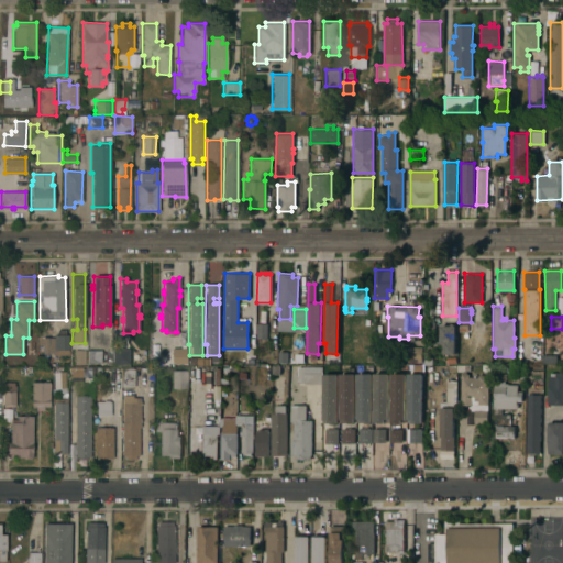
[(435,331),(432,331),(432,335),(424,337),(424,331),(429,331),(429,321),(435,321),(435,331)]
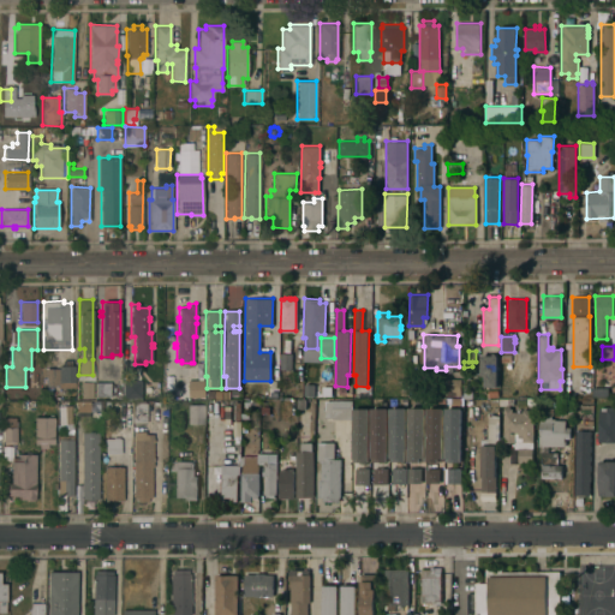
[(291,369),(280,369),(280,352),(291,353),(291,369)]
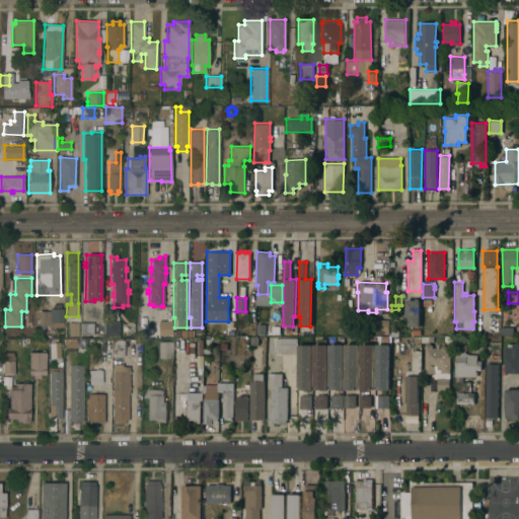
[(419,325),(409,325),(410,316),(405,316),(405,299),(416,299),(416,298),(418,298),(418,300),(420,300),(419,325)]
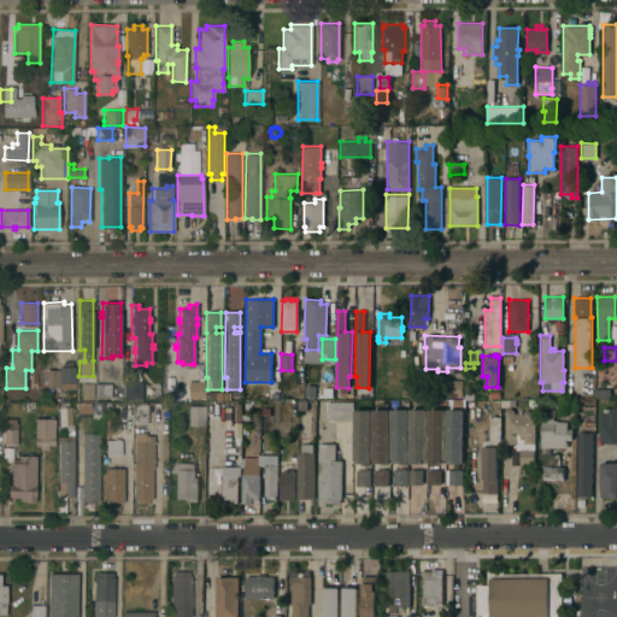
[(75,368),(75,383),(59,383),(59,368),(75,368)]
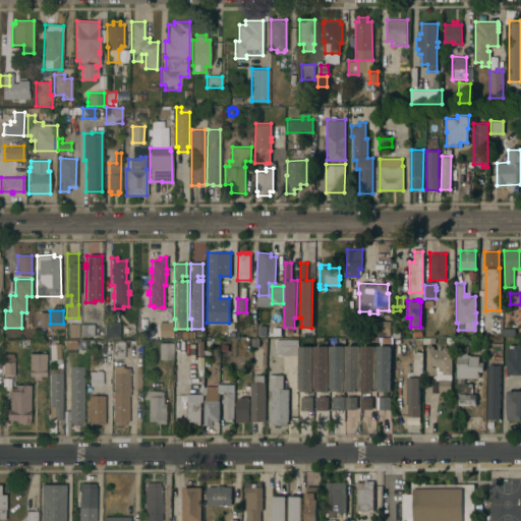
[(391,335),(375,335),(375,321),(391,321),(391,335)]
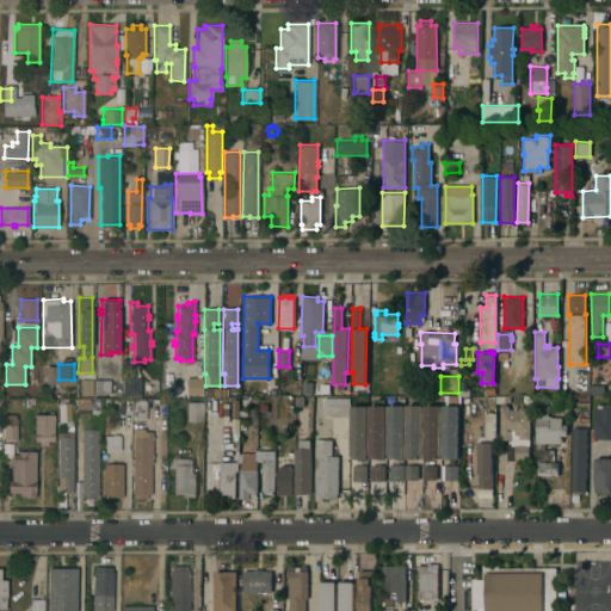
[(186,377),(203,377),(202,395),(186,395),(186,377)]
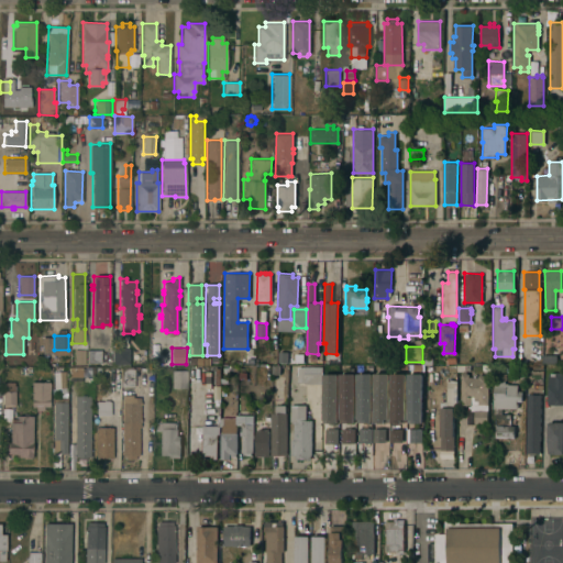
[(129,363),(113,363),(113,349),(129,349),(129,363)]
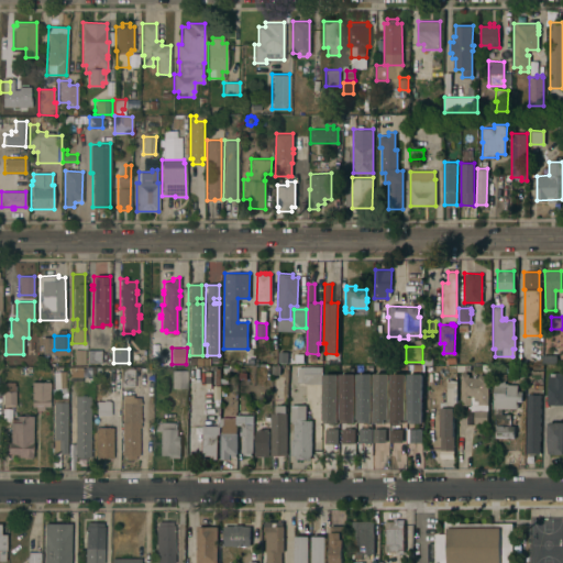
[(85,364),(74,364),(74,350),(85,350),(85,364)]
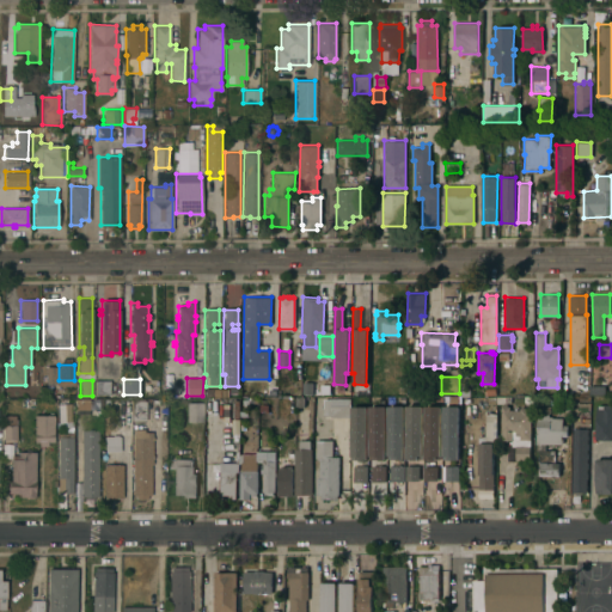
[(109,395),(95,395),(95,380),(109,380),(109,395)]
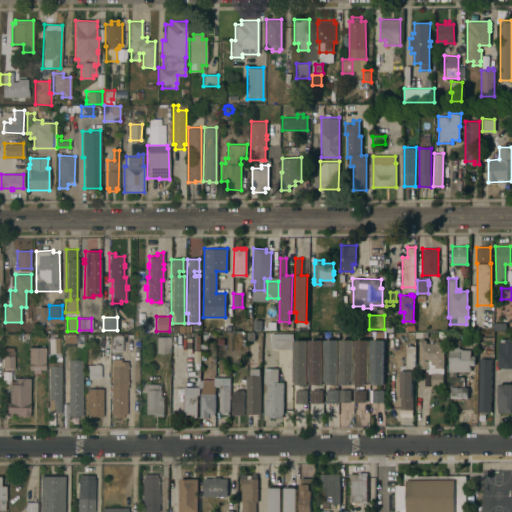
[(444,367),(443,367),(443,385),(431,385),(431,373),(428,373),(428,368),(419,368),(419,339),(421,339),(421,337),(416,337),(416,331),(427,331),(427,333),(422,333),(422,337),(424,337),(424,339),(426,339),(426,343),(435,343),(435,340),(444,340),(444,367)]
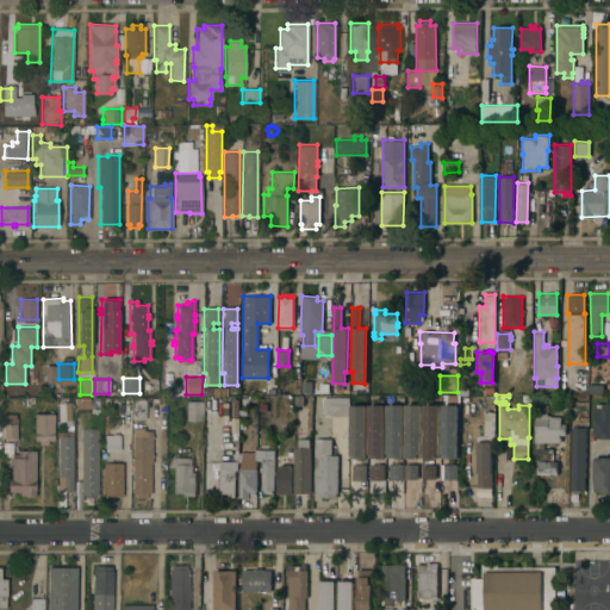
[(349,397),(349,415),(322,415),(322,397),(349,397)]
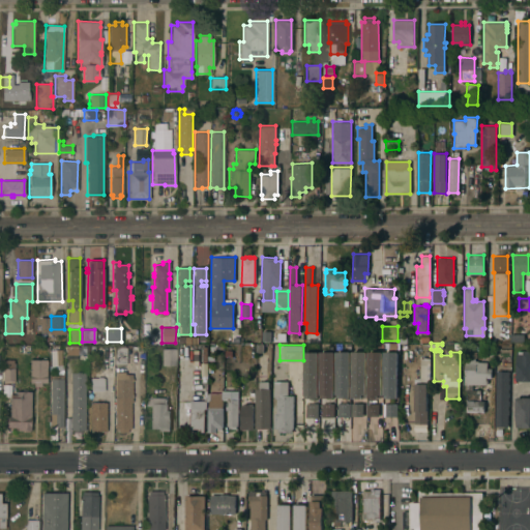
[(77,358),(66,358),(66,346),(77,346),(77,358)]
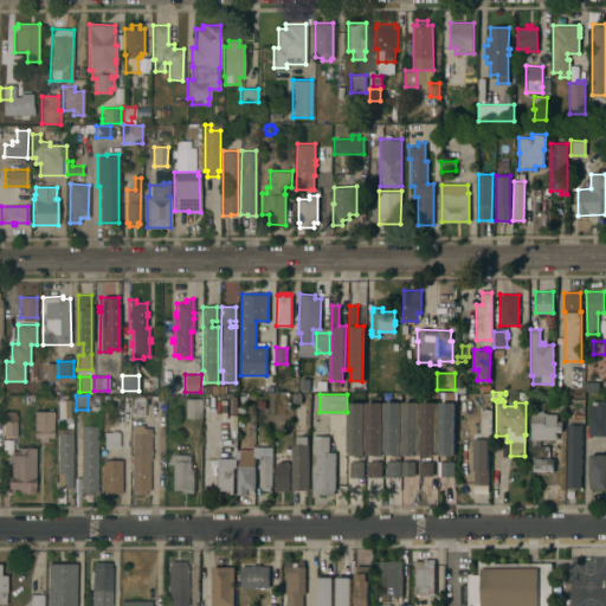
[(143,416),(130,416),(130,397),(144,397),(143,416)]
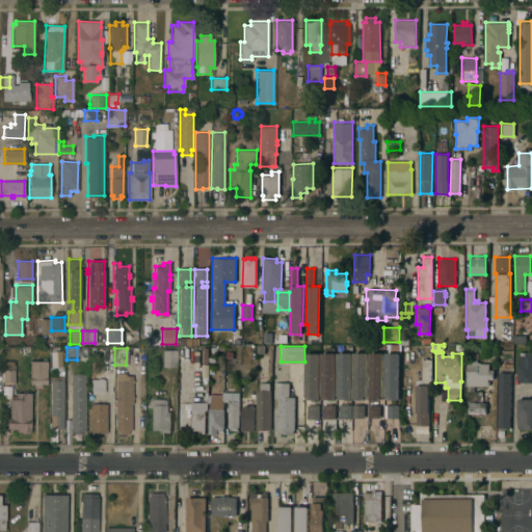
[(177,366),(162,366),(162,349),(176,349),(177,366)]
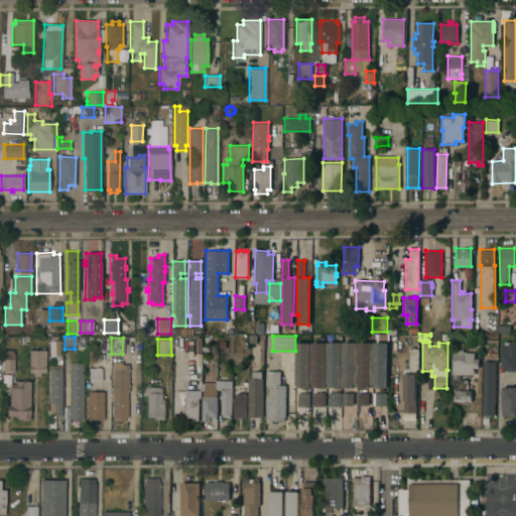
[(59,355),(49,356),(48,341),(59,340),(59,355)]
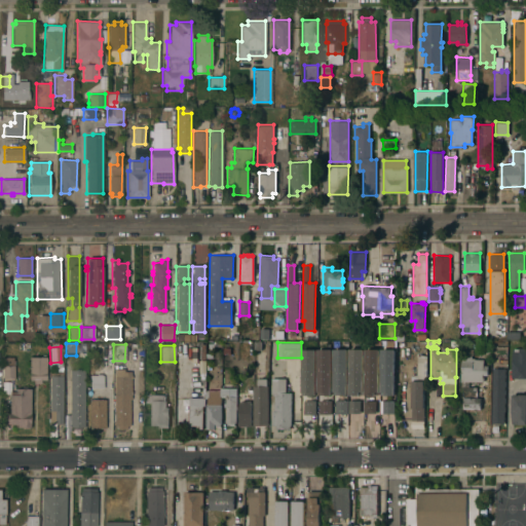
[(525,378),(519,378),(519,377),(512,376),(513,348),(514,348),(514,347),(518,347),(518,348),(520,348),(520,347),(525,347),(525,378)]
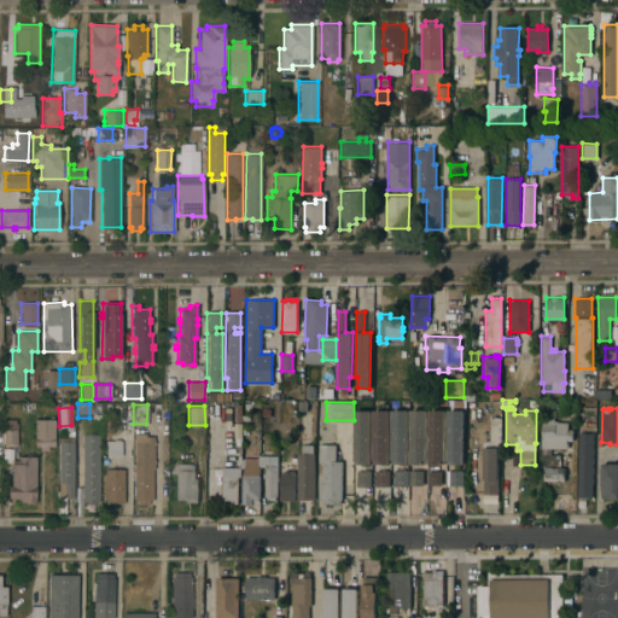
[(407,409),(407,464),(391,464),(391,409),(407,409)]
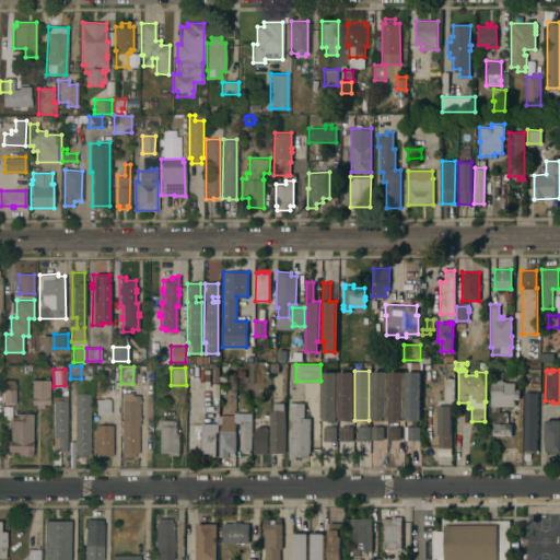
[(336,372),(336,420),(322,420),(322,372),(336,372)]
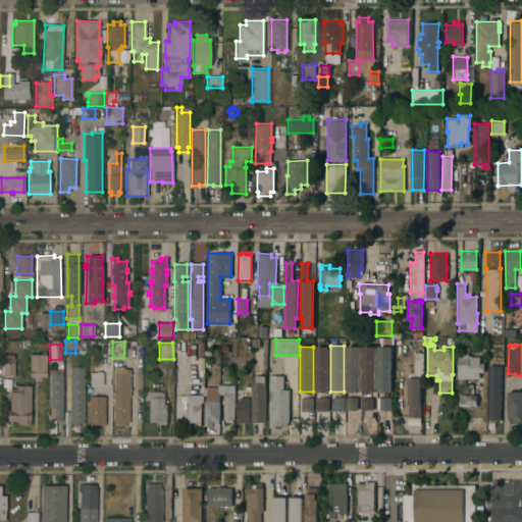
[(328,347),(328,392),(315,392),(315,347),(328,347)]
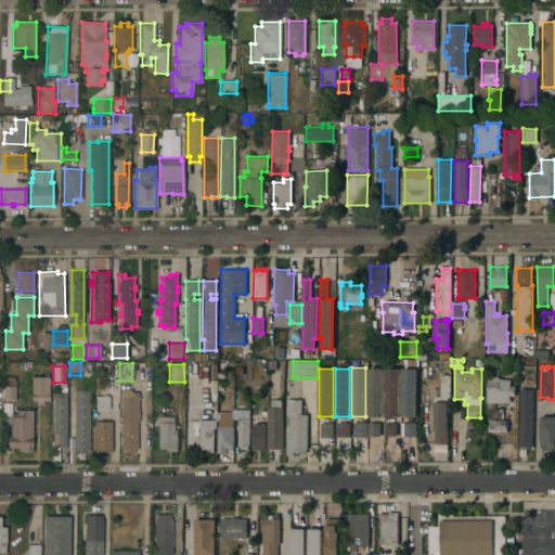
[(381,416),(369,416),(369,369),(382,369),(381,416)]
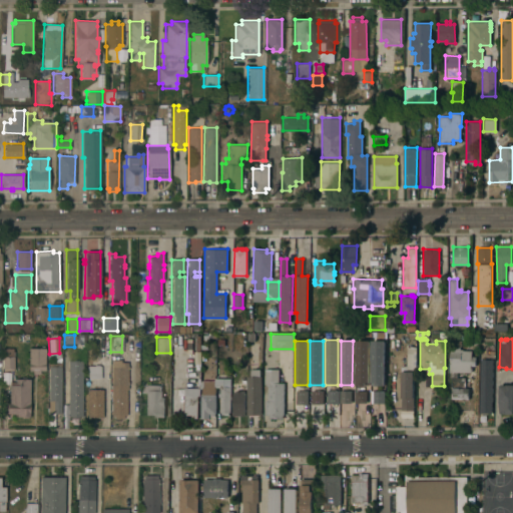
[(355,341),(369,341),(369,385),(355,385),(355,341)]
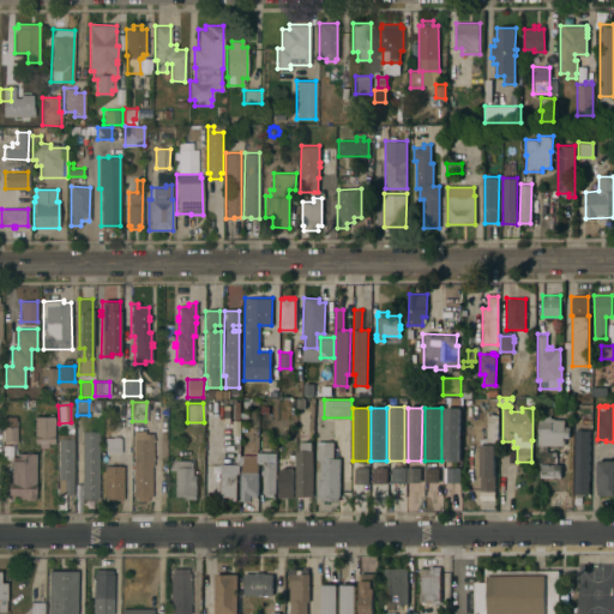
[(444,409),(461,409),(461,462),(444,462),(444,409)]
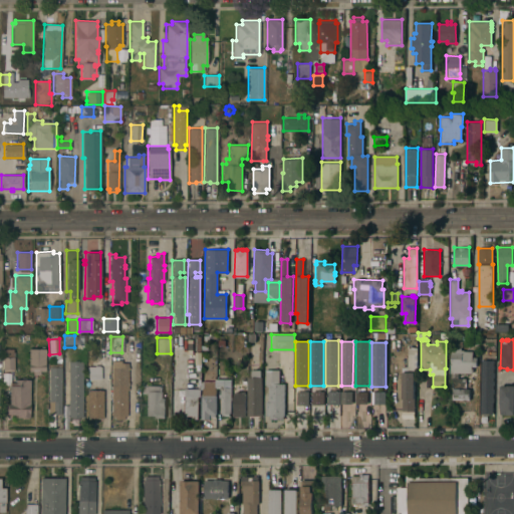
[(414,411),(402,411),(402,371),(408,371),(408,347),(417,347),(417,371),(414,371),(414,411)]
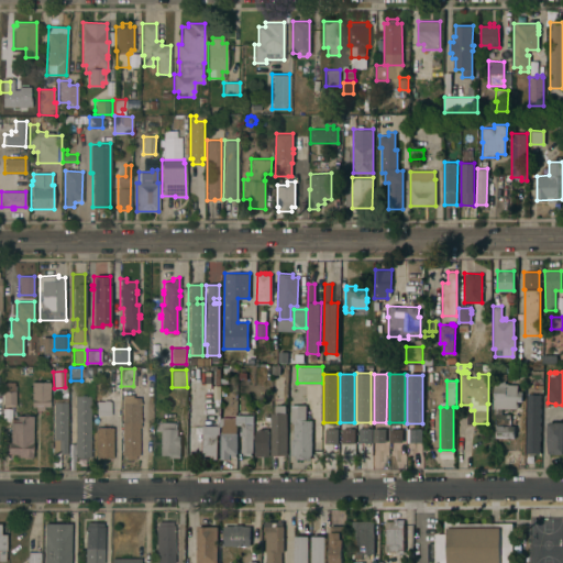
[(494,381),(504,381),(504,383),(517,384),(517,390),(522,390),(521,401),(516,400),(516,408),(501,408),(500,414),(510,414),(509,424),(495,423),(495,414),(493,414),(494,381)]
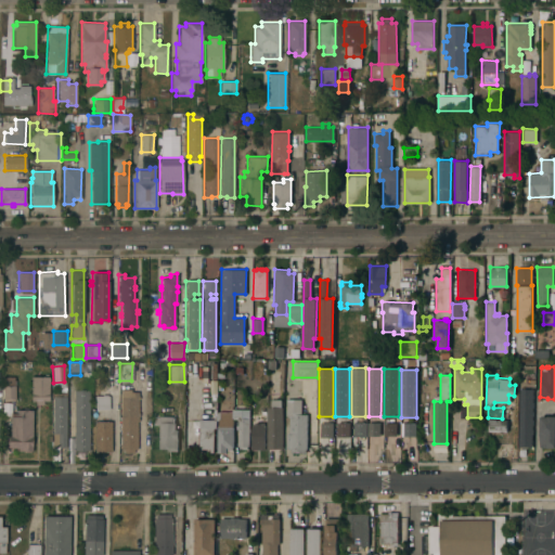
[(2,376),(13,376),(13,379),(14,379),(14,399),(2,399),(2,376)]
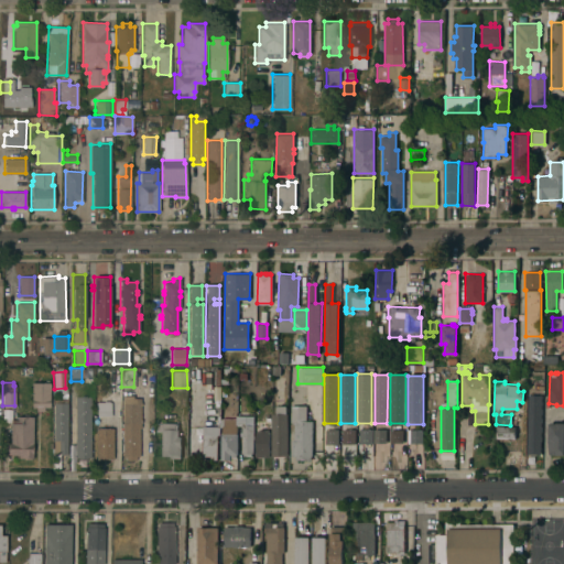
[(35,411),(35,408),(31,408),(31,382),(50,382),(50,408),(44,408),(44,411),(35,411)]
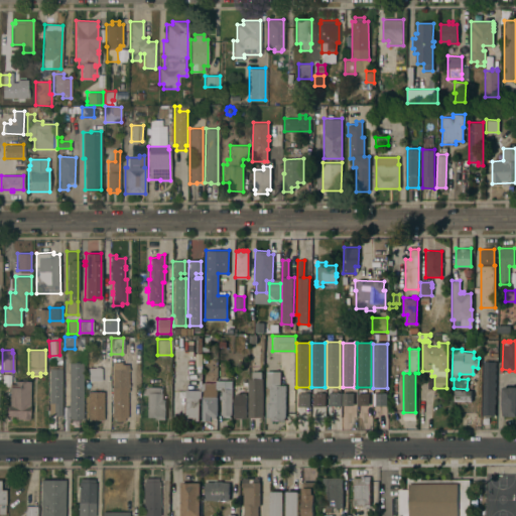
[(494,415),(482,415),(483,361),(495,361),(494,415)]
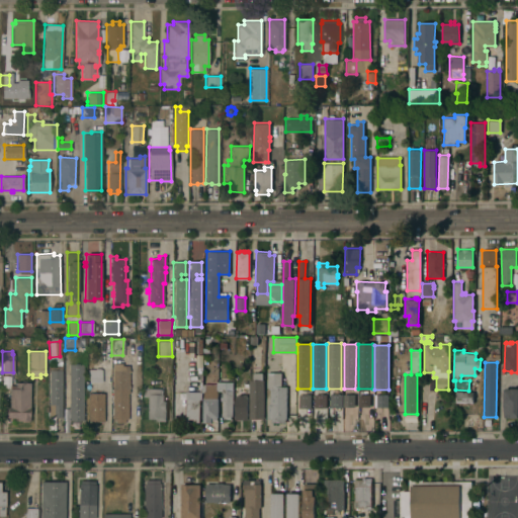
[(121,363),(121,365),(128,365),(128,419),(123,419),(123,423),(115,423),(115,419),(112,419),(112,363),(121,363)]
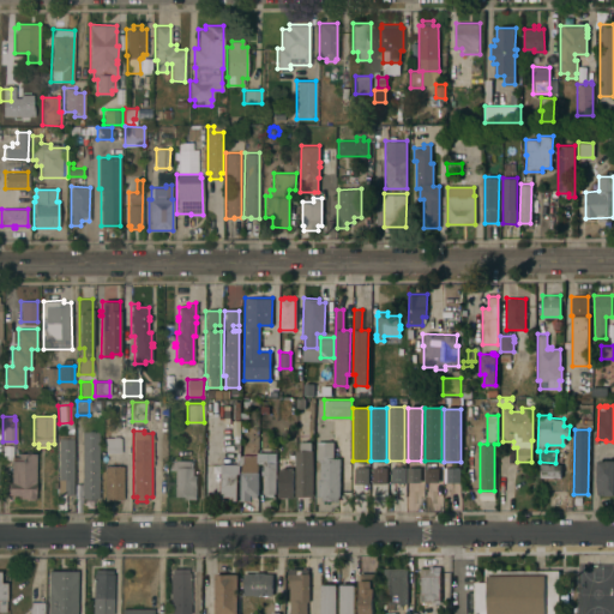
[(98,498),(94,498),(94,500),(85,500),(85,498),(82,498),(82,432),(98,432),(98,498)]
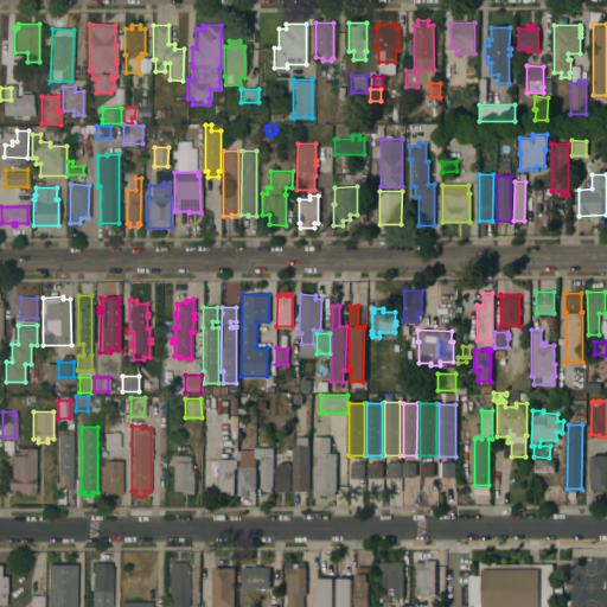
[(71,489),(57,489),(57,472),(58,472),(58,428),(71,428),(71,489)]
